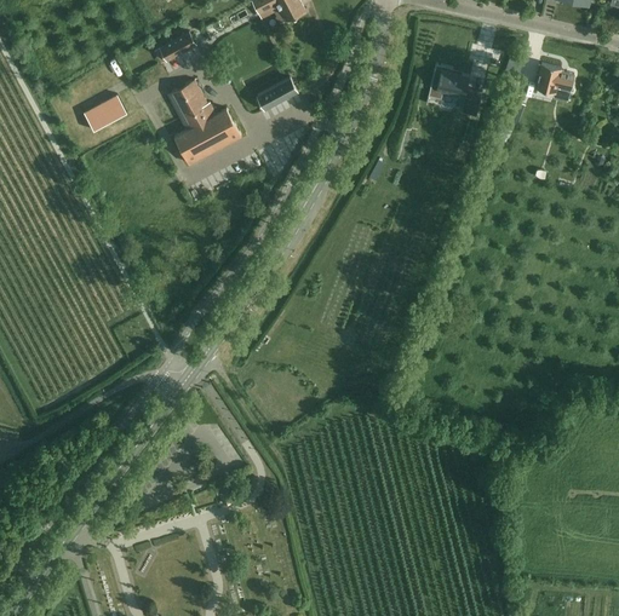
[(256,0),(251,4),(258,17),(275,7),(285,24),(304,13),(297,0),(256,0)]
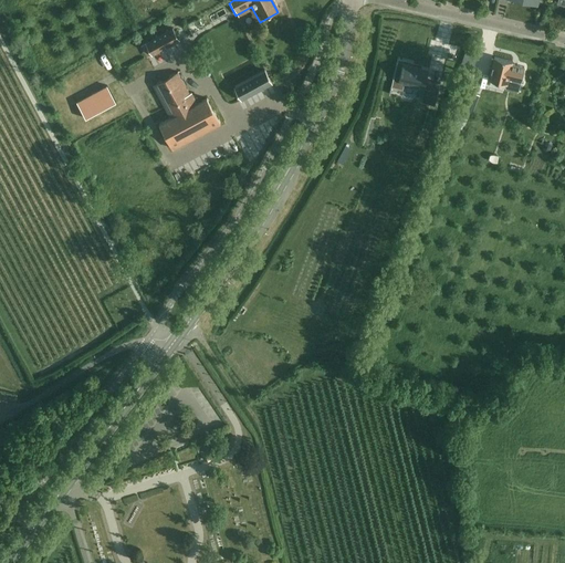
[(145,45),(152,56),(152,58),(178,43),(171,31),(145,45)]
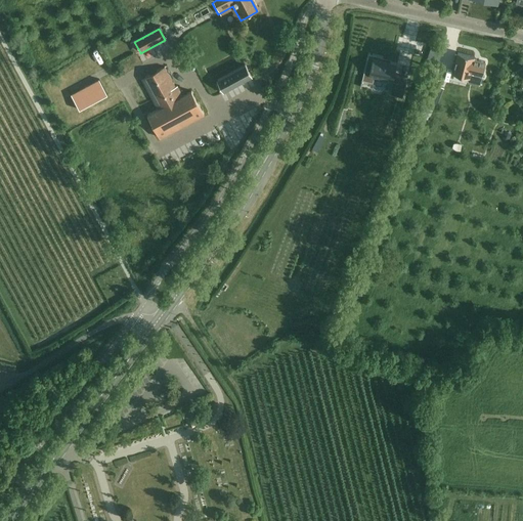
[(130,51),(136,62),(141,60),(135,48),(130,51)]
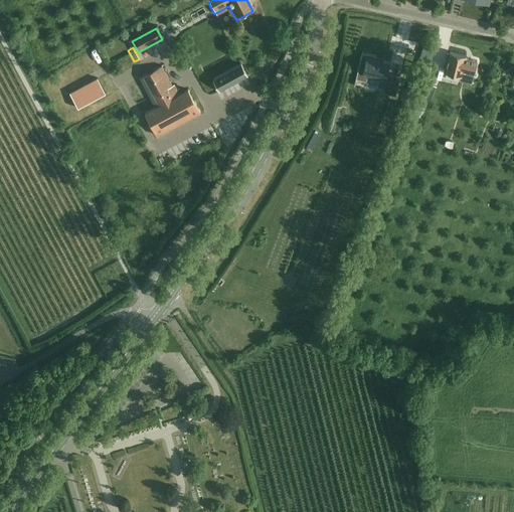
[(449,54),(444,75),(461,79),(460,81),(471,84),(476,63),(465,60),(466,58),(449,54)]
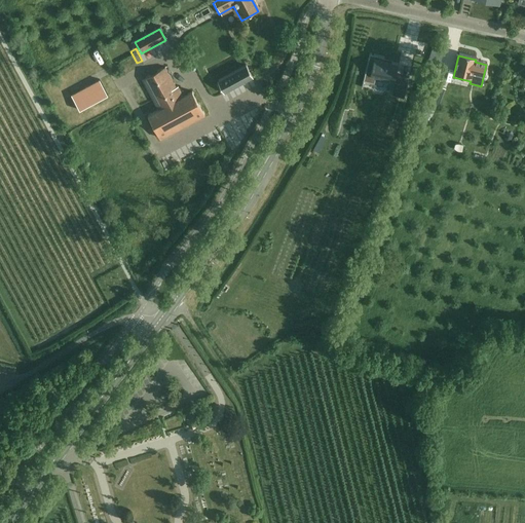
[(369,57),(363,82),(363,83),(373,85),(375,79),(394,84),(391,89),(397,91),(395,99),(403,101),(405,94),(408,80),(407,80),(406,79),(406,80),(400,79),(401,78),(395,77),(398,67),(390,65),(382,63),(382,61),(383,61),(383,60),(369,57)]
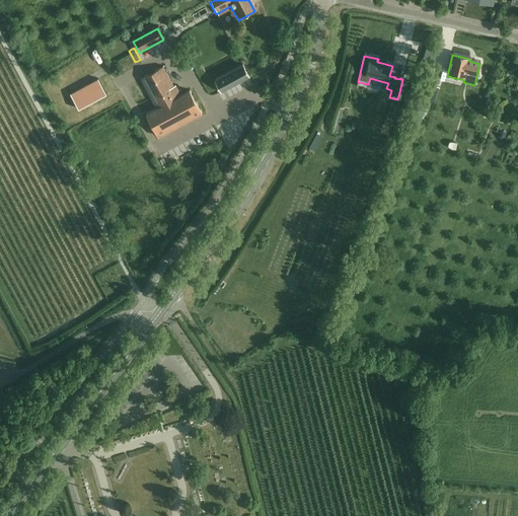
[(221,93),(248,79),(242,67),(215,82),(221,93)]
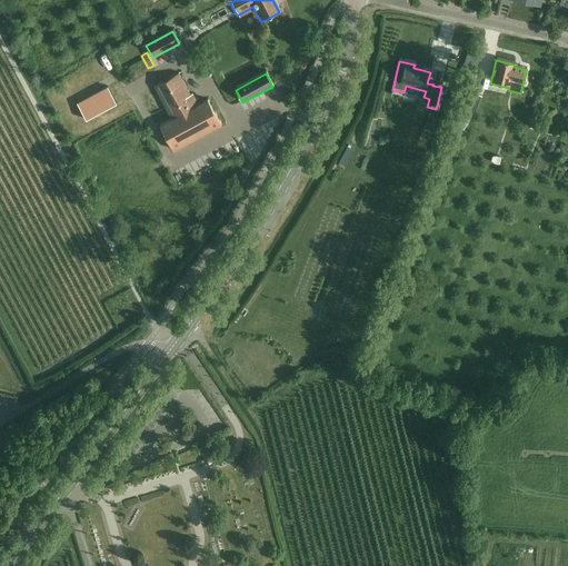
[(172,152),(220,127),(207,102),(197,107),(191,96),(189,97),(178,76),(152,89),(170,121),(159,128),(172,152)]
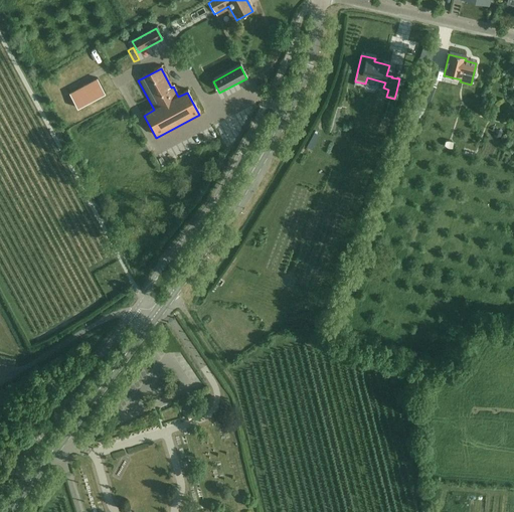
[(82,101),(109,90),(104,75),(76,86),(82,101)]
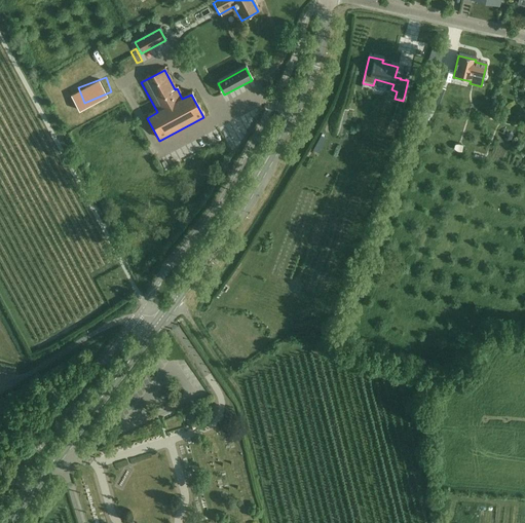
[(503,137),(502,142),(505,145),(510,144),(511,140),(508,137),(503,137)]
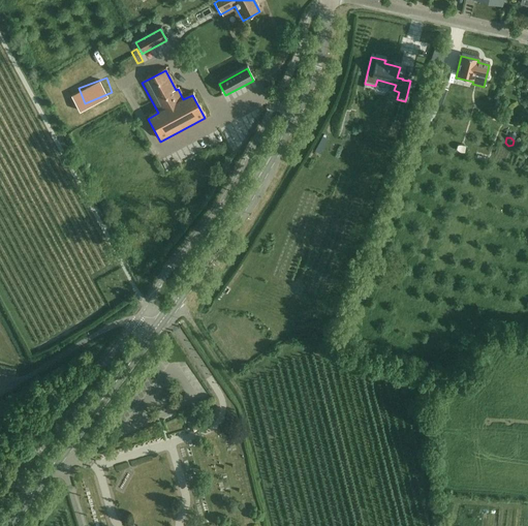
[(178,152),(184,150),(181,144),(168,150),(176,163),(182,160),(178,152)]
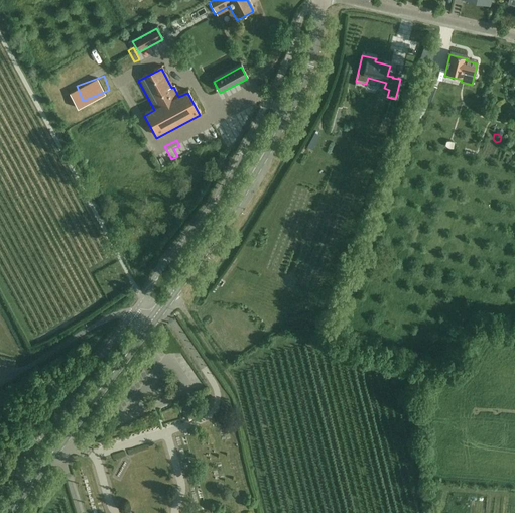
[(217,242),(224,236),(220,231),(213,237),(217,242)]
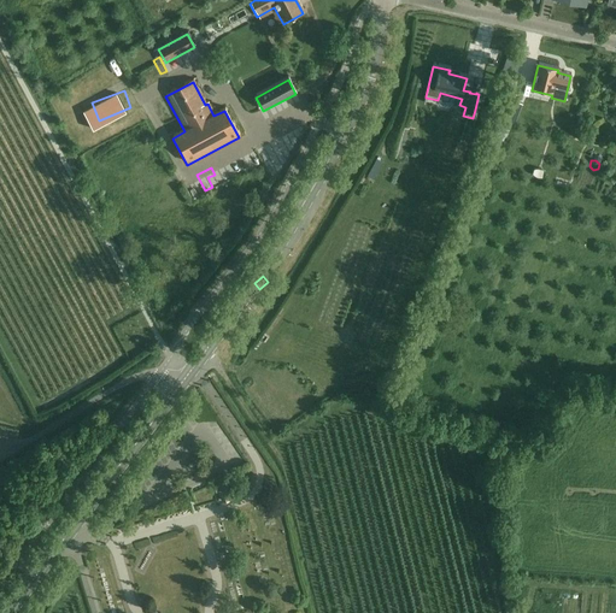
[(223,495),(216,497),(220,507),(227,505),(223,495)]
